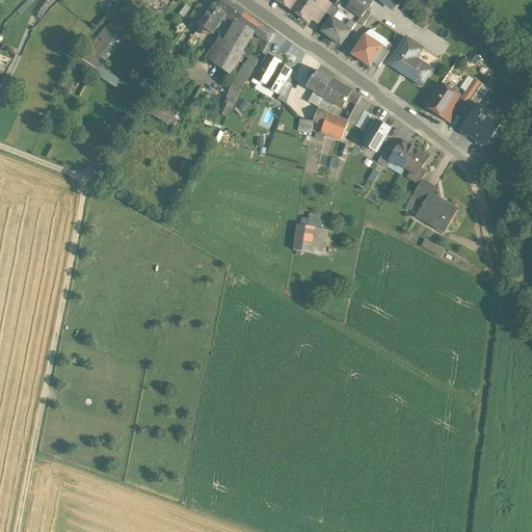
[(59,0),(46,0),(48,2),(37,16),(42,19),(56,3),(59,0)]
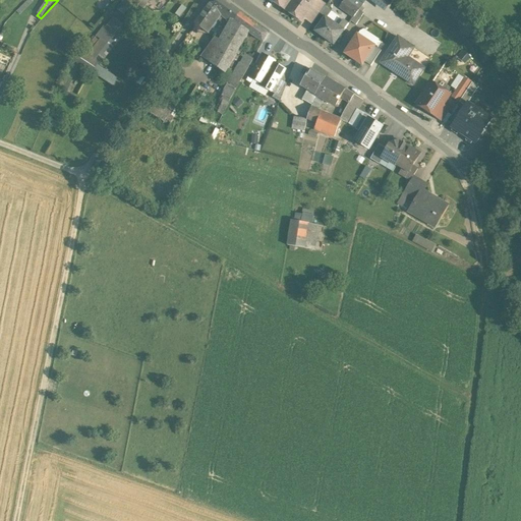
[(128,0),(141,9),(148,0),(128,0)]
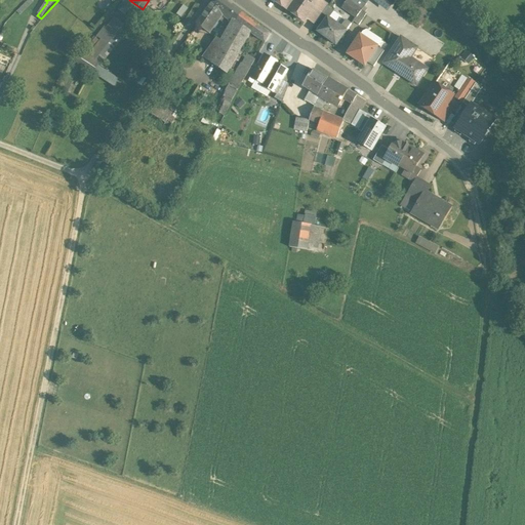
[(230,23),(232,18),(236,21),(235,22),(236,22),(241,13),(223,0),(213,0),(197,24),(205,29),(211,33),(223,17),(230,23)]
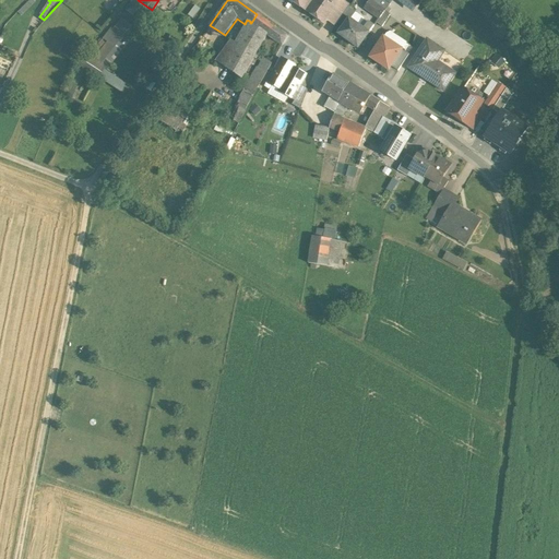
[(290,0),(307,11),(313,0),(290,0)]
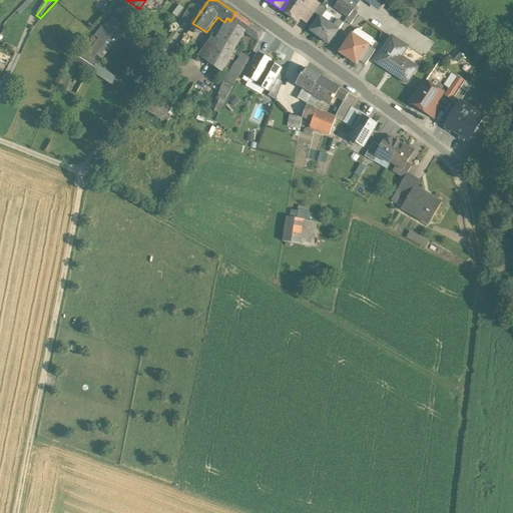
[(305,0),(288,0),(282,10),(298,21),(302,15),(304,13),(310,3),(305,0)]
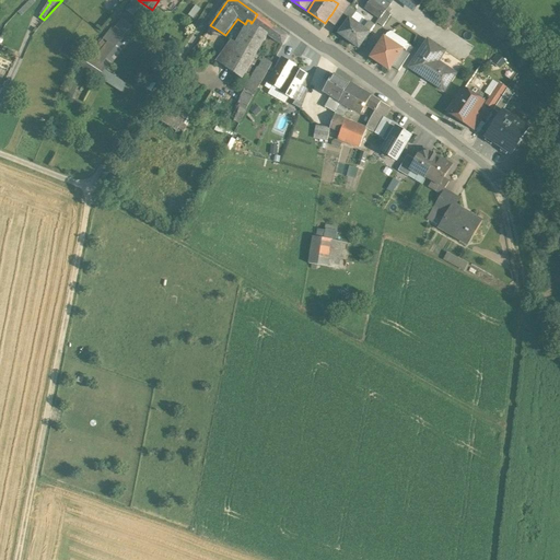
[(338,3),(331,14),(340,20),(345,14),(350,7),(340,0),(339,0),(338,3)]
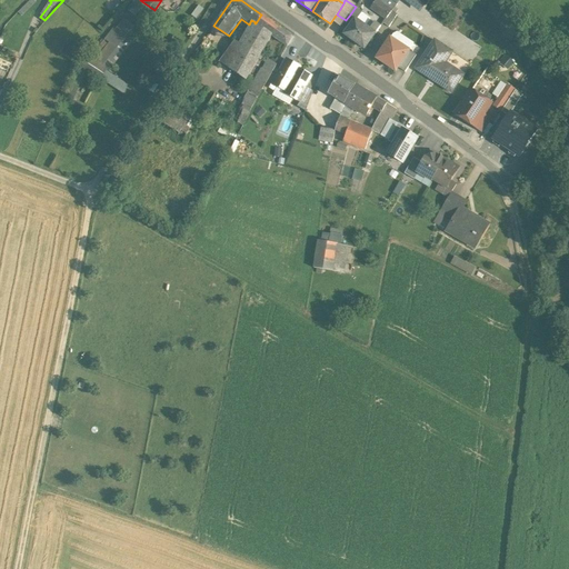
[(356,7),(350,15),(355,18),(360,22),(370,8),(376,1),(375,0),(359,0),(359,1),(356,7)]
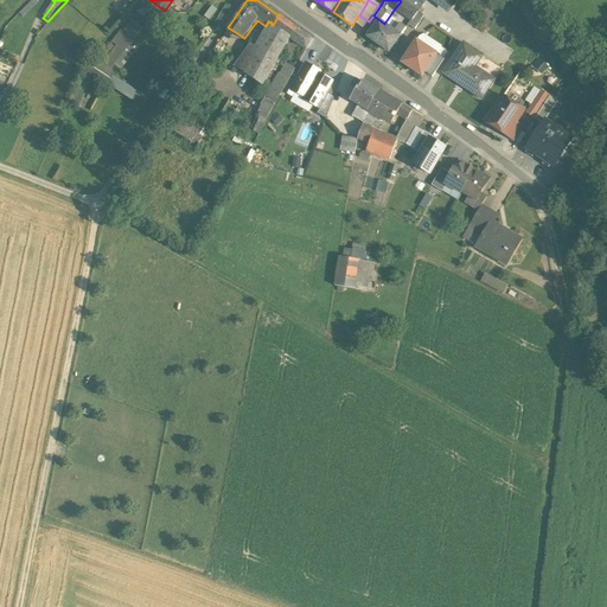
[(422,4),(417,0),(400,0),(401,1),(416,12),(422,4)]
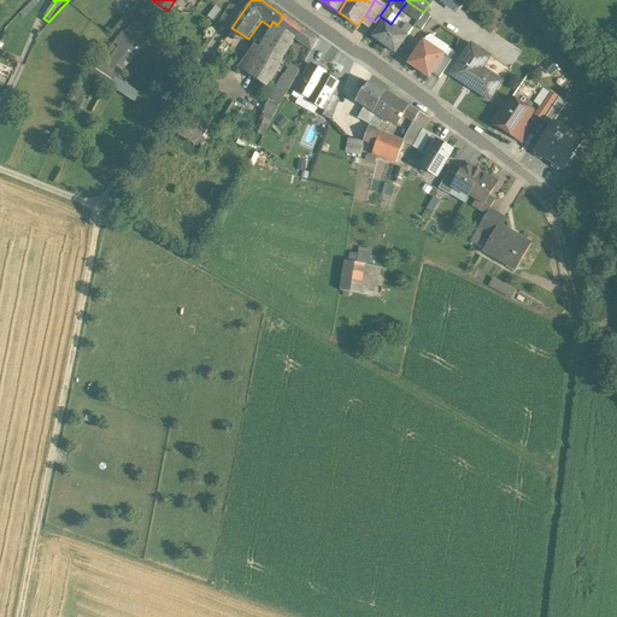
[(465,0),(445,0),(460,11),(465,0)]
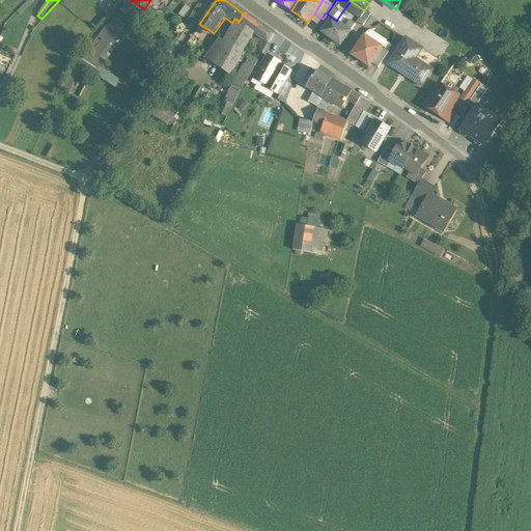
[(364,10),(351,1),(345,7),(360,17),(364,10)]
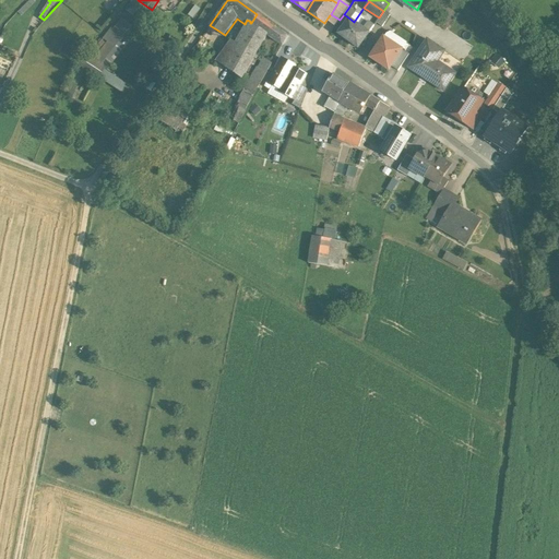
[(201,10),(194,6),(187,16),(193,21),(201,10)]
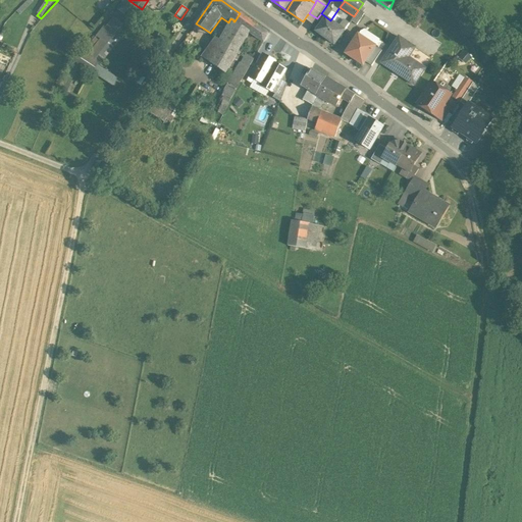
[(354,16),(352,19),(357,22),(363,13),(358,10),(354,16)]
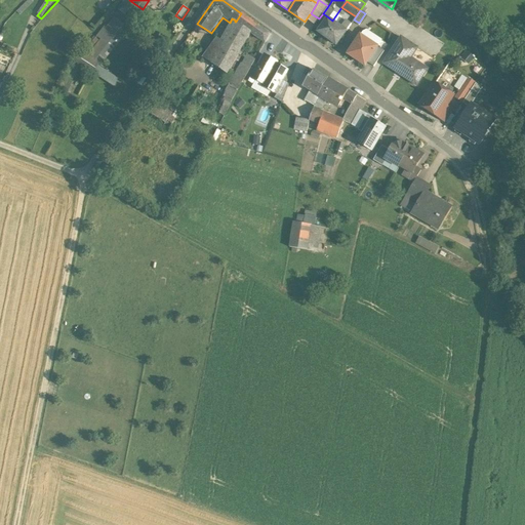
[(270,34),(241,13),(236,22),(251,32),(265,42),(270,34)]
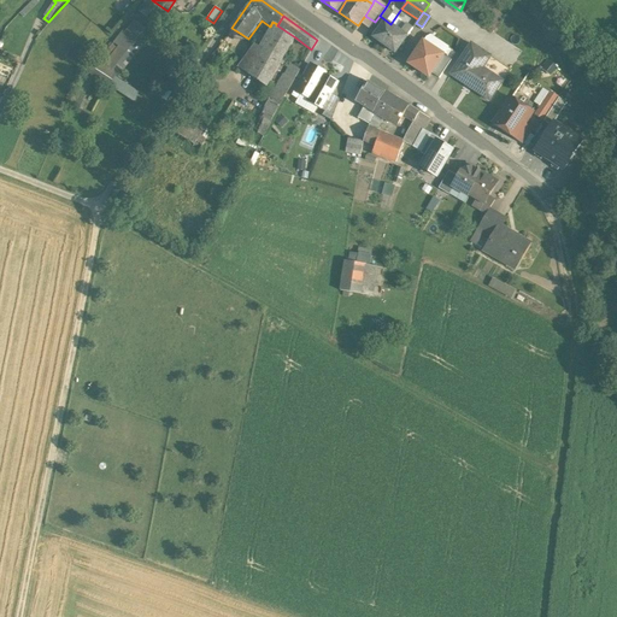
[(372,25),(375,22),(365,16),(363,18),(372,25)]
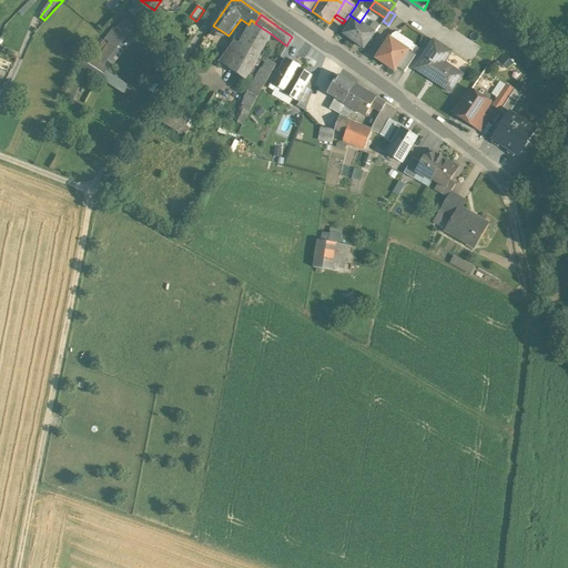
[(369,29),(359,22),(354,18),(343,34),(364,49),(376,30),(371,26),(369,29)]
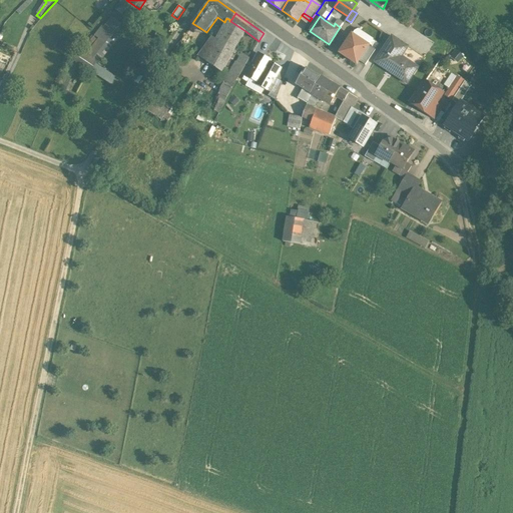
[(113,19),(104,30),(100,27),(81,51),(91,59),(119,24),(113,19)]
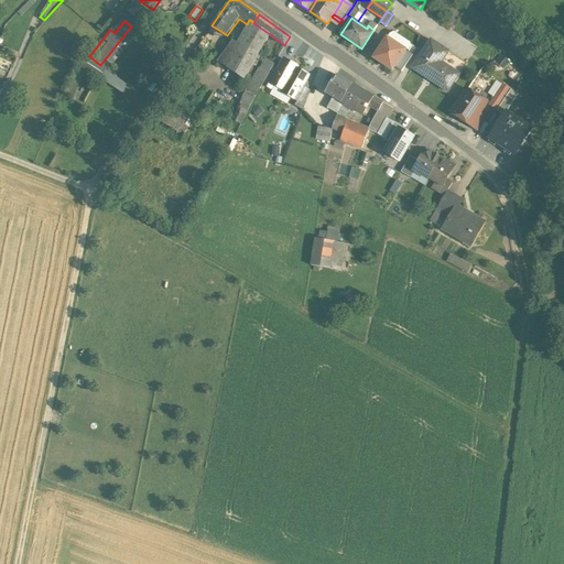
[(258,55),(262,49),(270,34),(253,23),(252,23),(249,21),(248,24),(237,43),(232,40),(217,61),(225,66),(236,74),(243,80),(252,65),(256,66),(261,57),(258,55)]
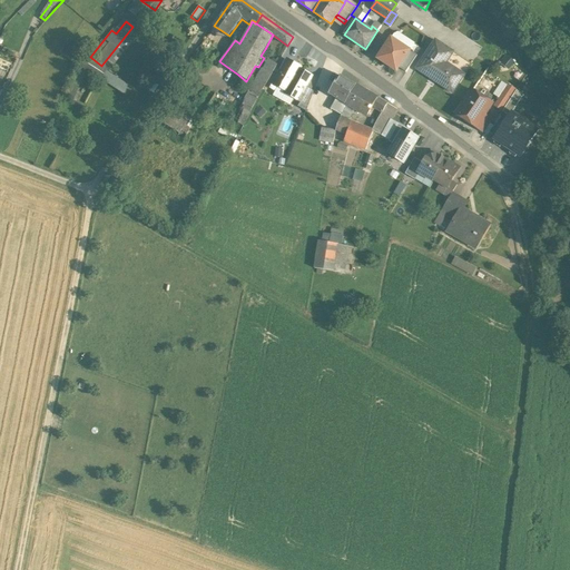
[(137,31),(133,27),(101,66),(90,57),(87,60),(89,62),(105,72),(137,31)]
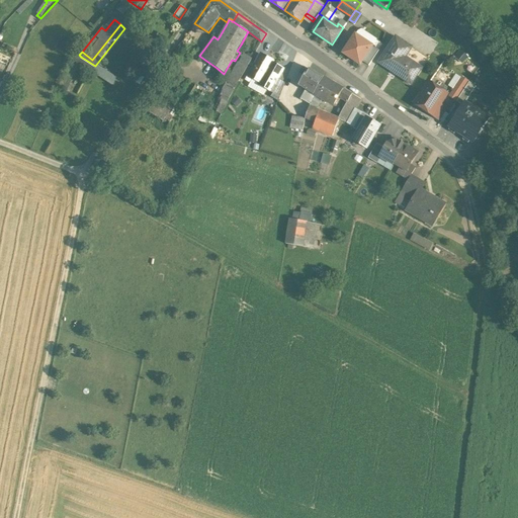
[(362,62),(372,47),(355,35),(343,54),(360,65),(362,62)]
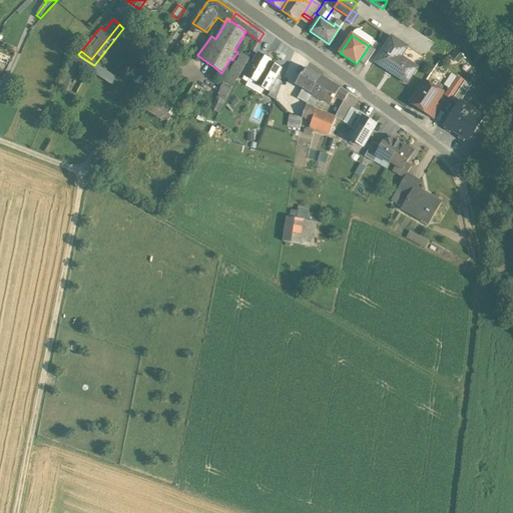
[(408,47),(392,36),(375,61),(406,83),(417,66),(402,55),(408,47)]
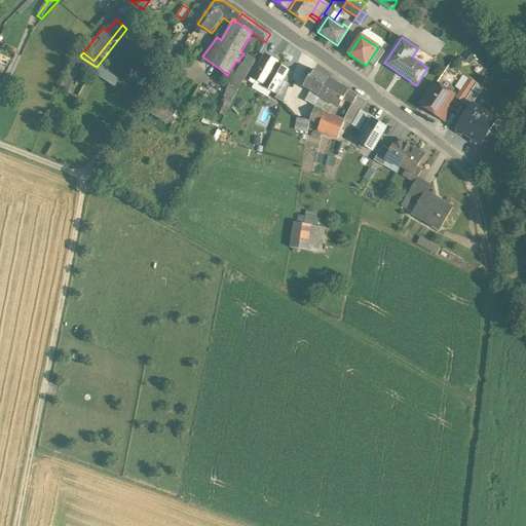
[(60,53),(71,59),(75,51),(64,46),(60,53)]
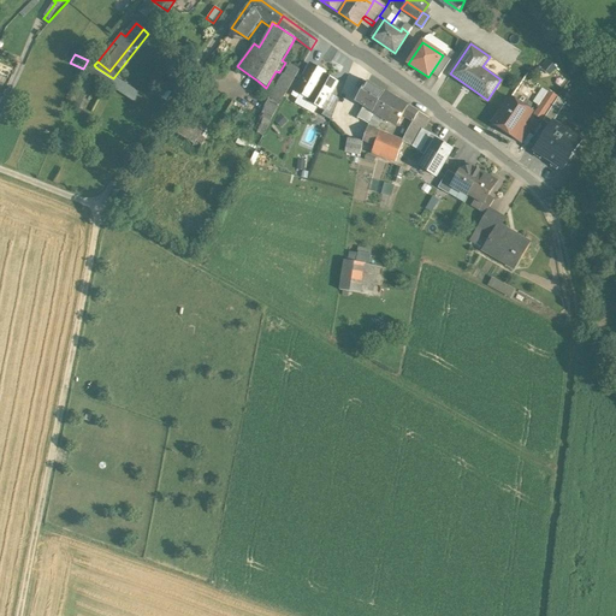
[(450,60),(443,55),(431,73),(438,78),(450,60)]
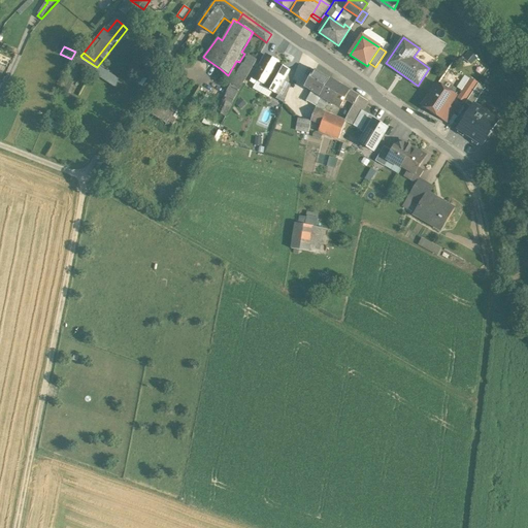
[(435,59),(420,48),(414,57),(429,68),(435,59)]
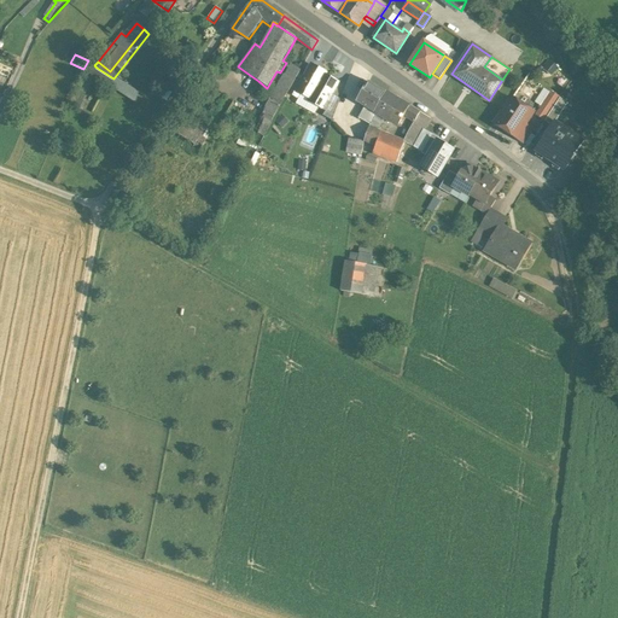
[(94,65),(88,60),(83,69),(94,74),(97,68),(94,65)]
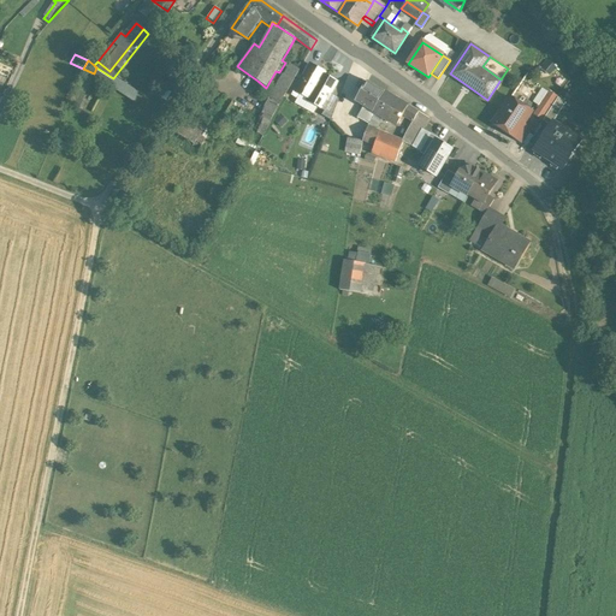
[(286,92),(297,75),(298,72),(295,67),(290,63),(283,75),(282,75),(259,117),(270,123),(286,92)]
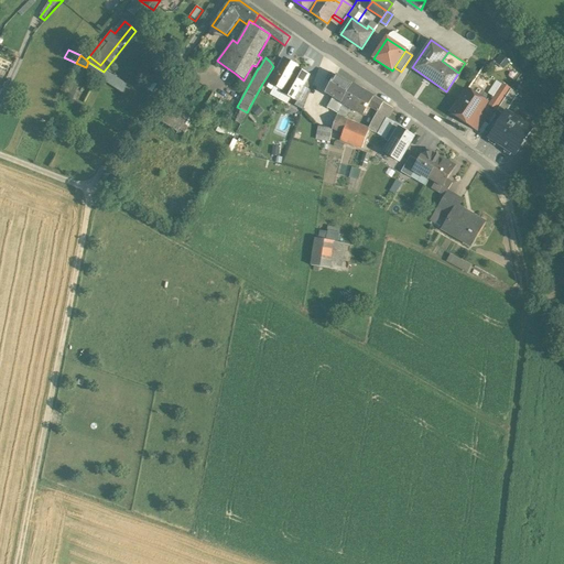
[(278,72),(271,84),(274,85),(283,90),(282,93),(295,68),(296,69),(297,67),(284,60),(278,72)]
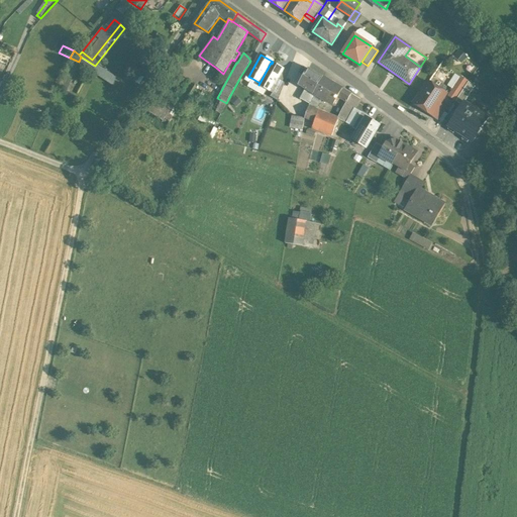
[(95,66),(81,57),(79,62),(77,66),(90,72),(112,87),(116,81),(95,66)]
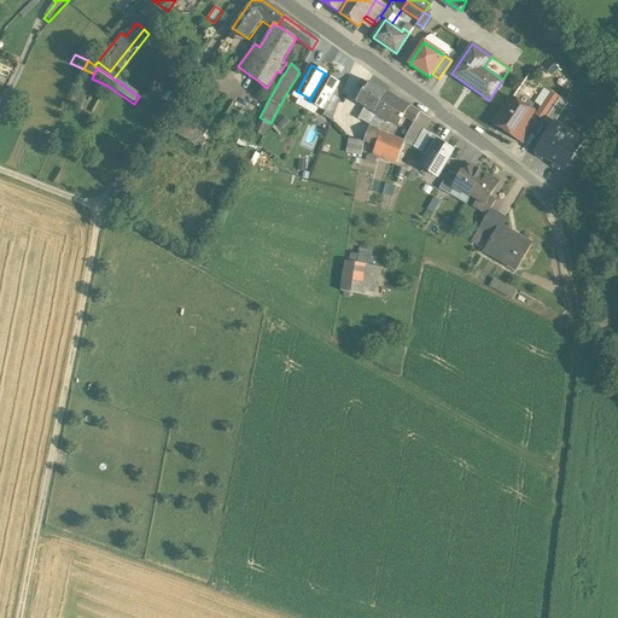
[(94,74),(83,69),(75,92),(85,95),(92,79),(94,74)]
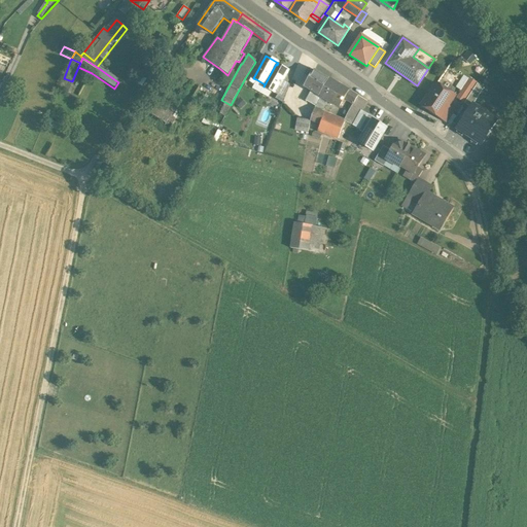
[(254,64),(245,78),(253,83),(256,79),(253,78),(259,67),(254,64)]
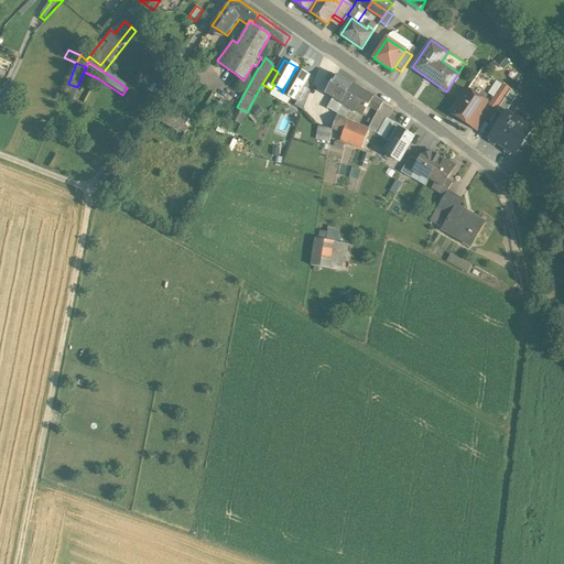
[(295,68),(282,93),(292,98),(295,99),(302,87),(308,76),(296,69),(295,68)]
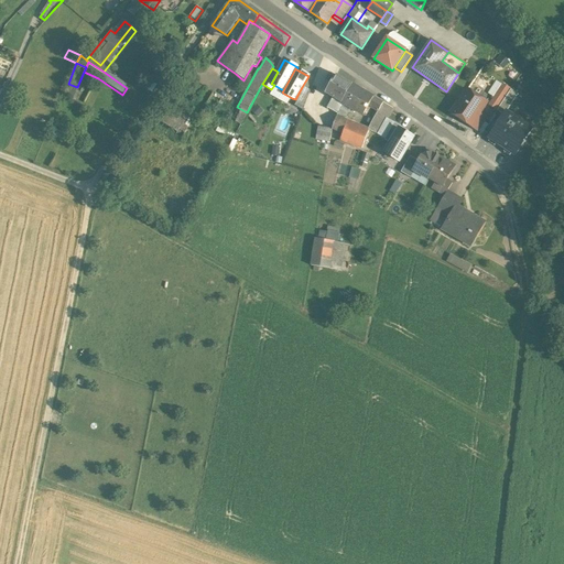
[(342,102),(351,85),(337,75),(326,93),(333,98),(327,108),(337,114),(342,102)]
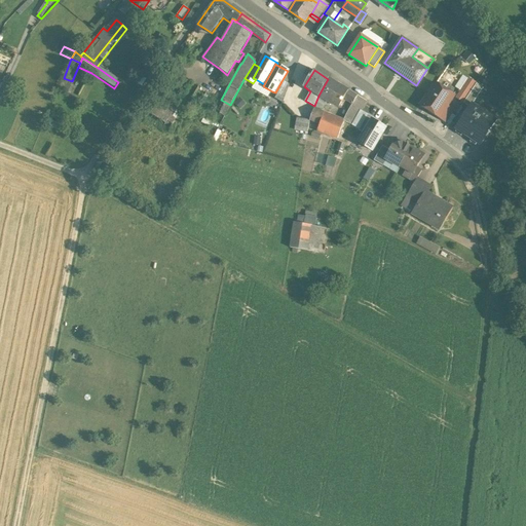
[(339,86),(328,79),(318,96),(328,101),(330,102),(339,86)]
